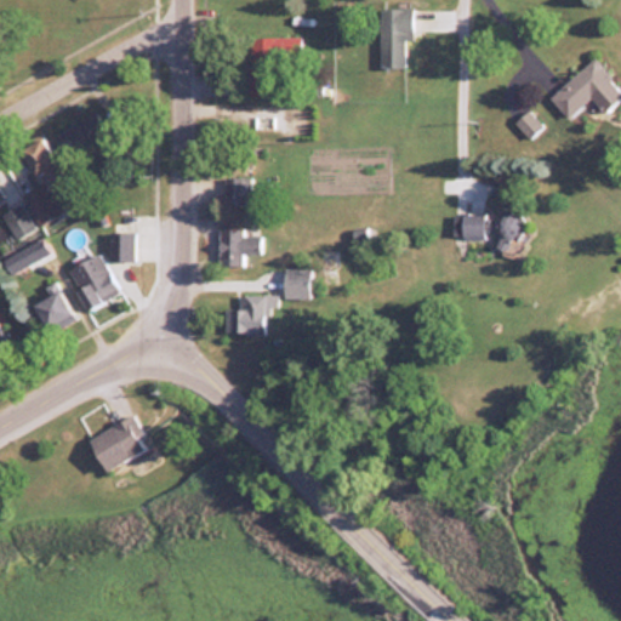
[(403,66),(403,38),(410,38),(410,6),(379,6),(379,66),(403,66)]
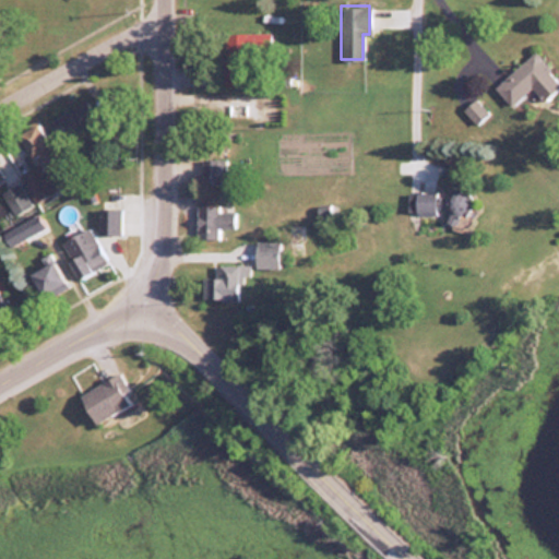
[(223,84),(249,84),(249,57),(271,57),(271,32),(223,32),(223,84)]
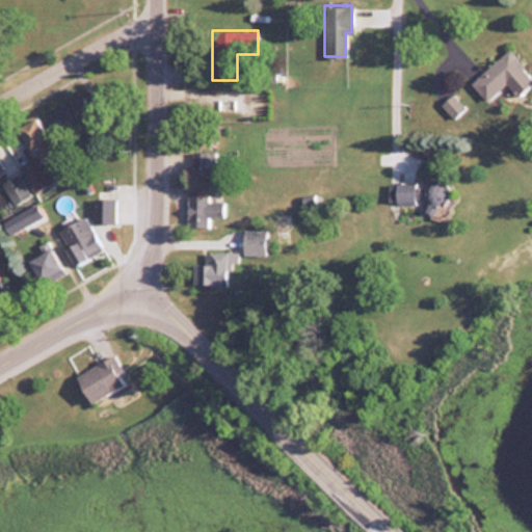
[(485,100),(505,83),(515,96),(531,81),(531,78),(507,50),(470,82),(485,100)]
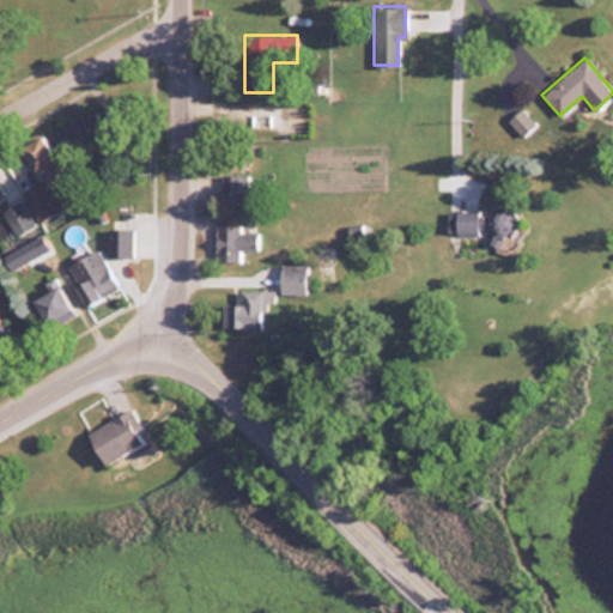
[(70,153),(107,129),(93,108),(55,132),(70,153)]
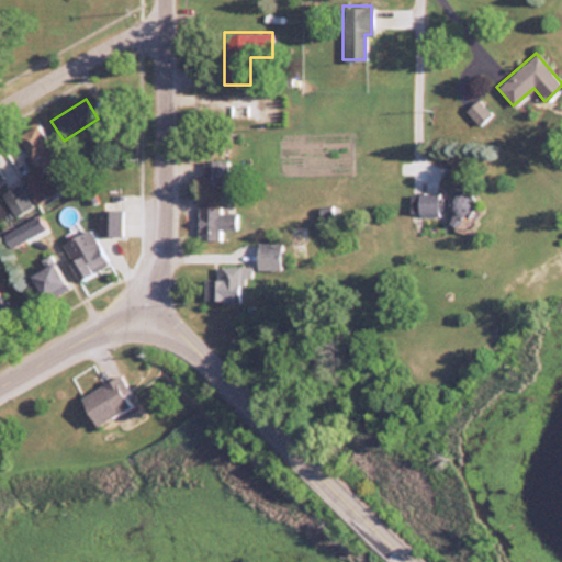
[(31,159),(38,155),(45,168),(57,163),(37,124),(18,134),(31,159)]
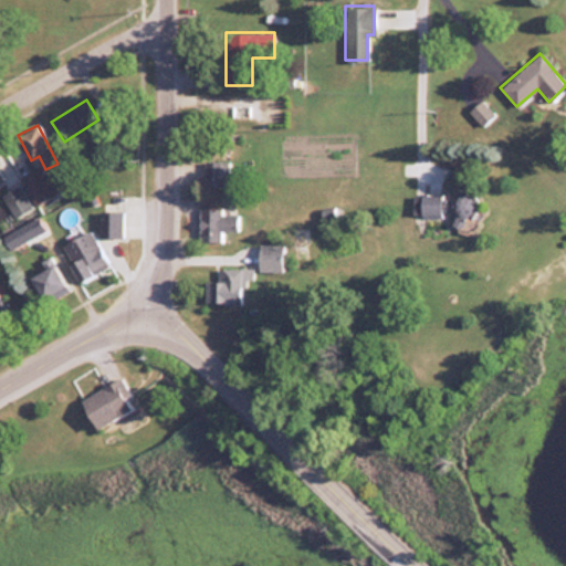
[(229,185),(229,159),(203,159),(203,185),(229,185)]
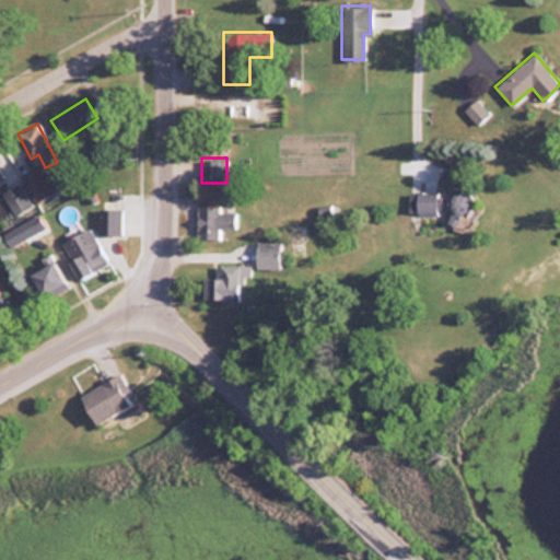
[(20,173),(33,202),(54,194),(41,164),(20,173)]
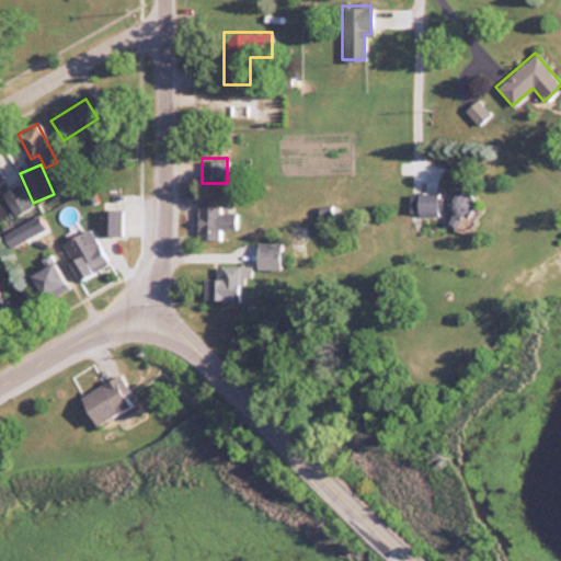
[(408,214),(435,215),(435,213),(470,214),(471,189),(456,189),(457,183),(447,182),(447,194),(409,193),(408,214)]
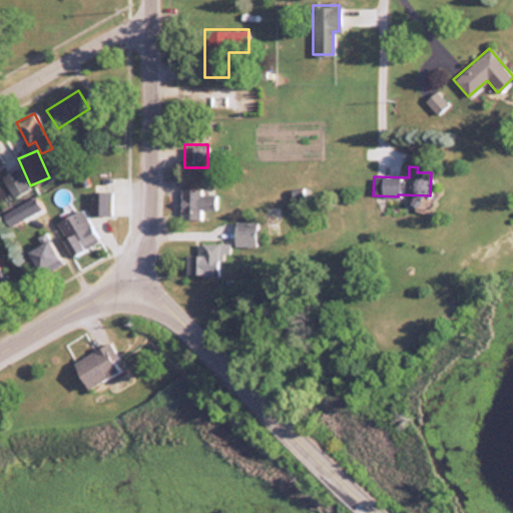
[(28,188),(18,168),(3,175),(12,196),(28,188)]
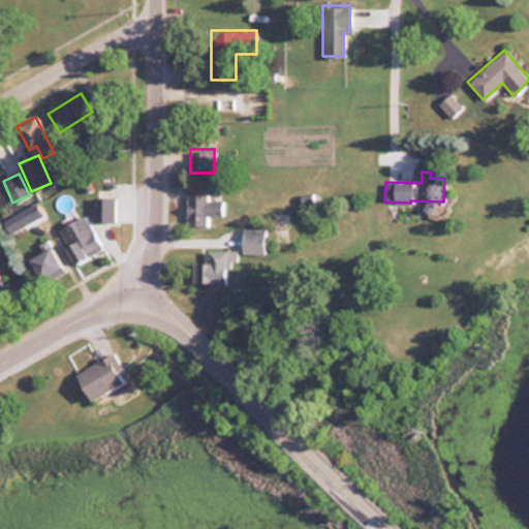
[(186,193),(186,222),(220,222),(220,193),(186,193)]
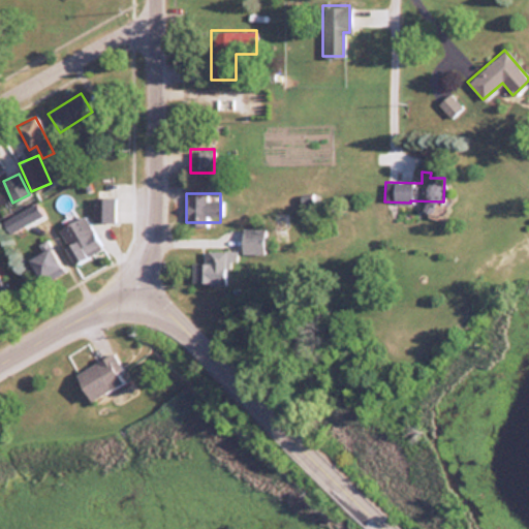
[(113,220),(113,196),(93,196),(93,220),(113,220)]
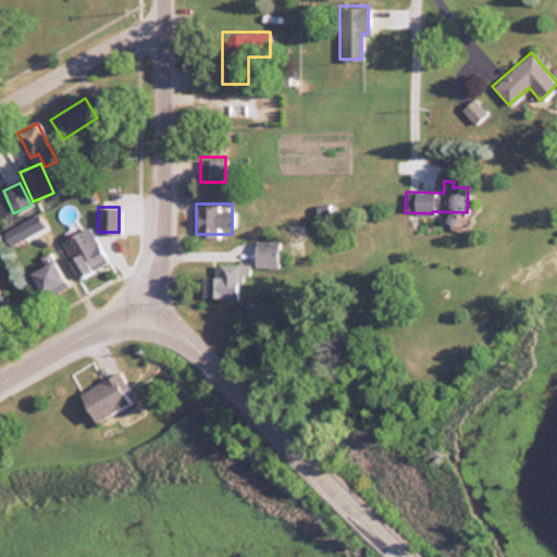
[(59,243),(81,276),(109,260),(88,225),(59,243)]
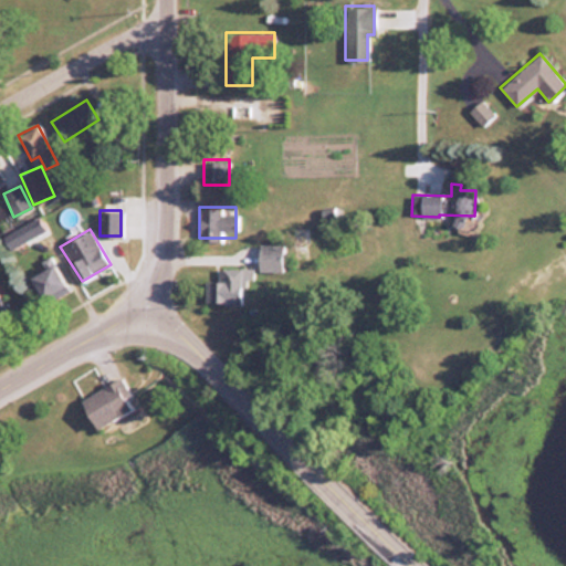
[(281,269),(281,245),(260,245),(260,269),(281,269)]
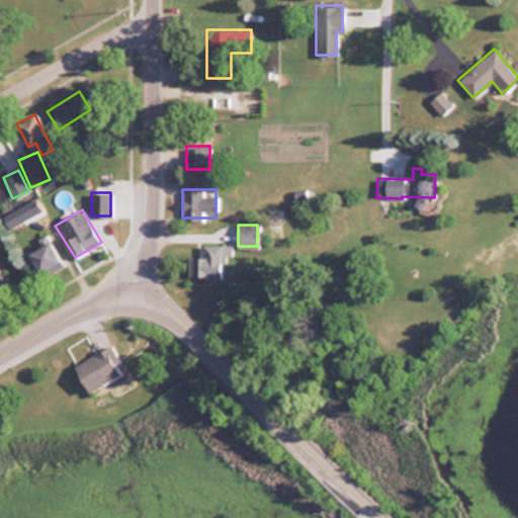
[(62,264),(50,241),(26,254),(39,276),(62,264)]
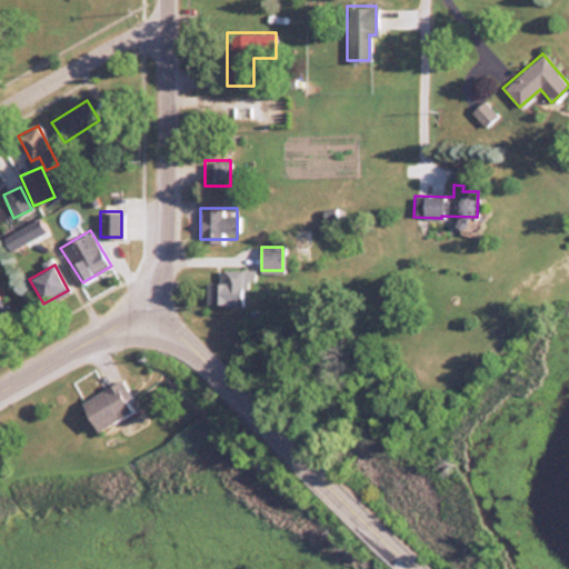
[(207,282),(207,305),(243,305),(245,280),(253,280),(253,269),(220,269),(219,282),(207,282)]
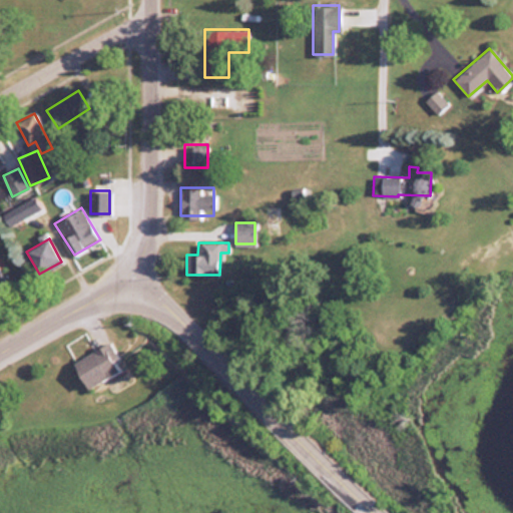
[(72,362),(86,388),(122,368),(108,342),(72,362)]
